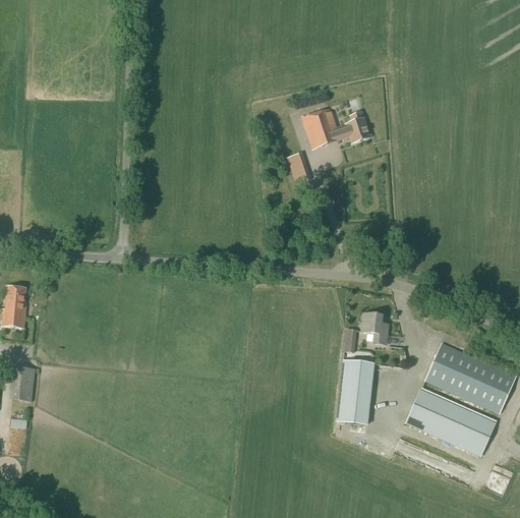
[(337,127),(330,108),(301,117),(312,149),(340,139),(350,135),(352,142),(369,136),(363,118),(361,112),(351,115),(353,122),(337,127)]
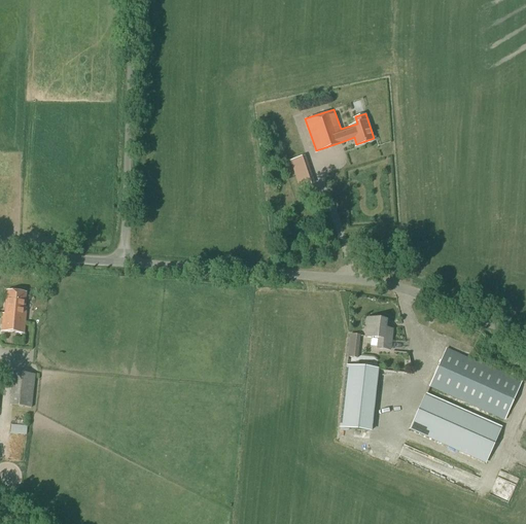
[(25,330),(27,307),(25,307),(26,290),(8,289),(6,312),(3,312),(2,328),(25,330)]
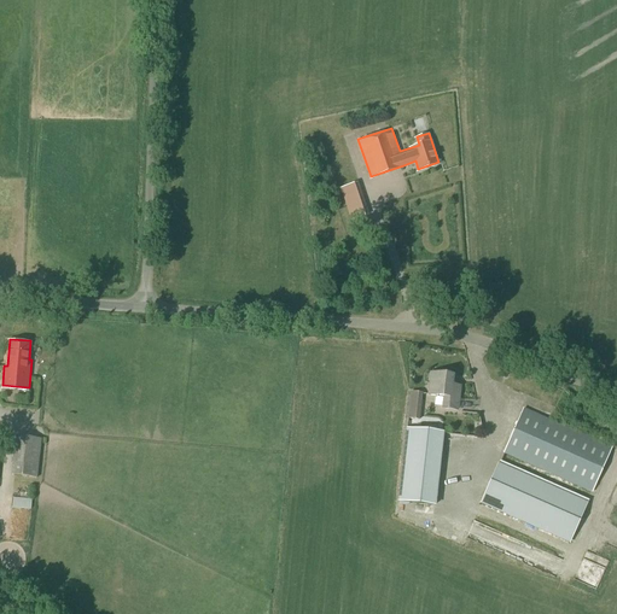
[(443,405),(444,405),(458,407),(460,382),(452,381),(453,374),(432,372),(430,392),(437,392),(446,393),(443,405)]
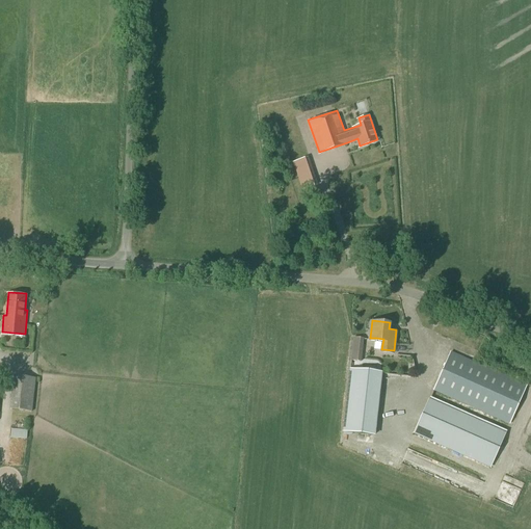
[(353,354),(362,355),(365,333),(355,332),(353,354)]
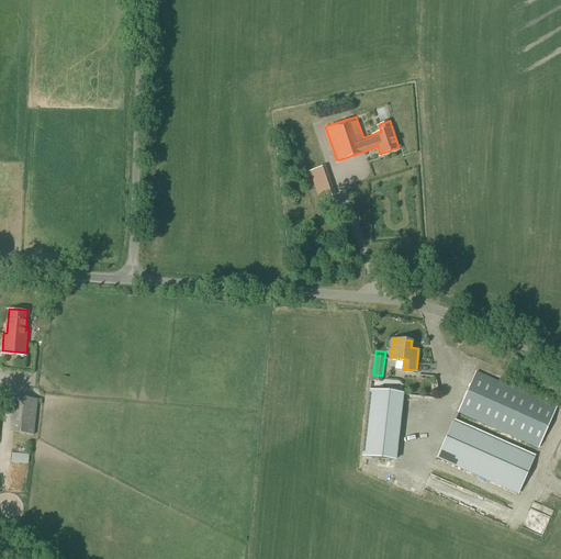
[(539,446),(558,405),(477,369),(459,411),(539,446)]
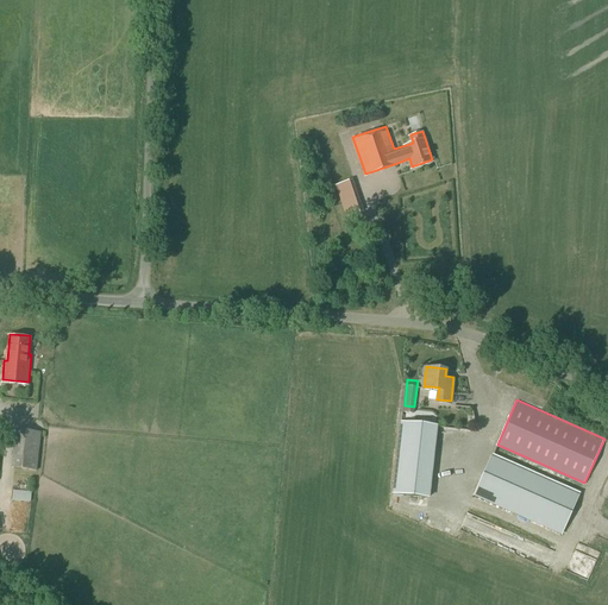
[(436,447),(438,423),(401,420),(397,442),(436,447)]
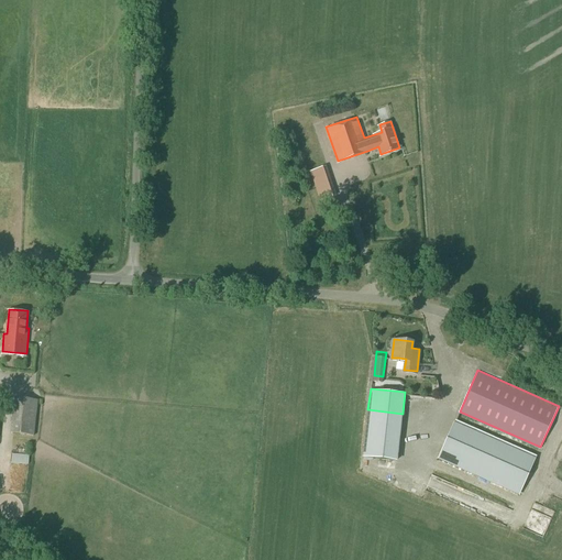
[(15,396),(11,431),(34,434),(39,398),(15,396)]
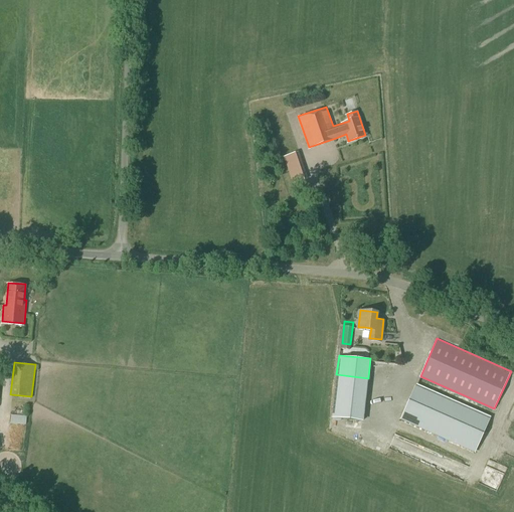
[(476,451),(491,415),(416,382),(400,417),(476,451)]
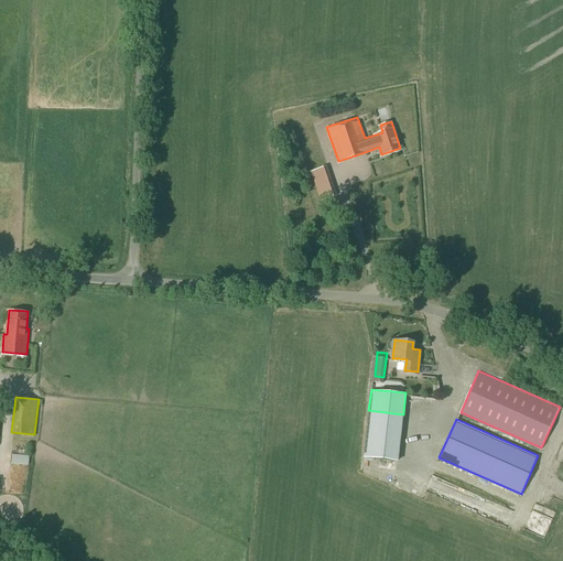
[(33,463),(33,453),(17,453),(17,463),(33,463)]
